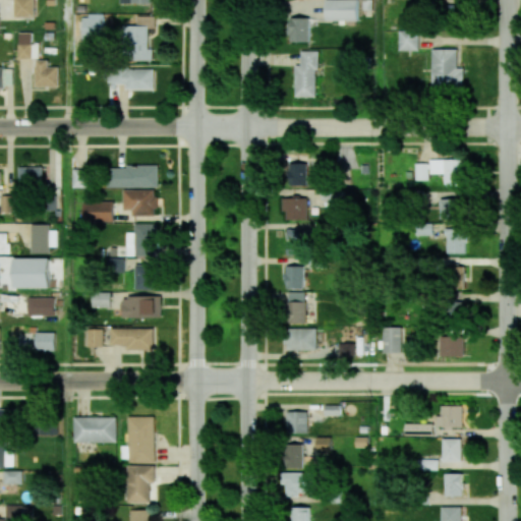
[(13,0),(14,16),(35,17),(35,0),(13,0)]
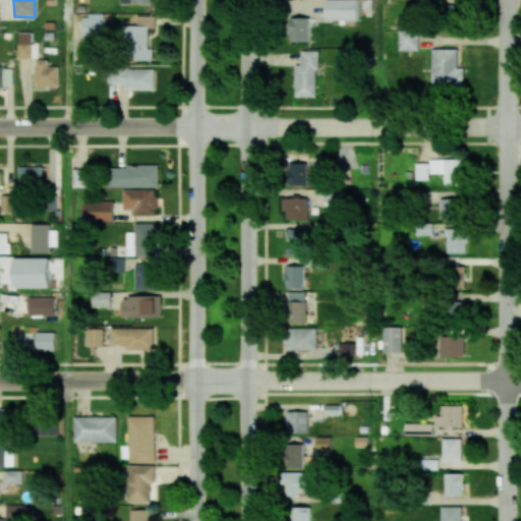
[(358,20),(357,0),(325,0),(326,20),(358,20)]
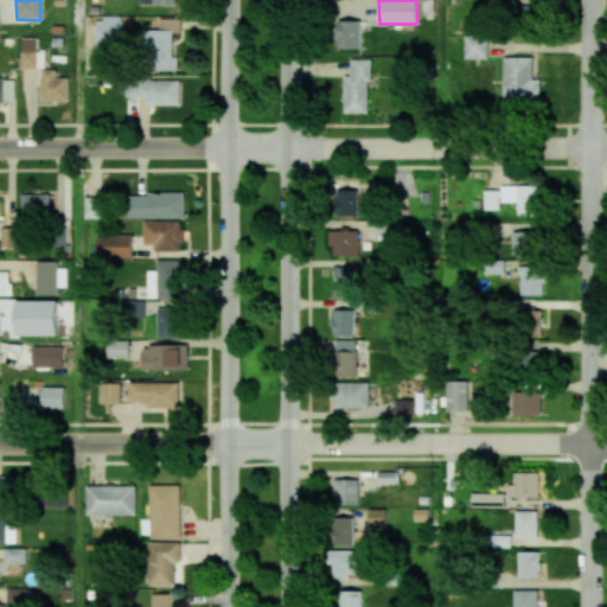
[(121,17),(95,18),(95,42),(121,42),(121,17)]
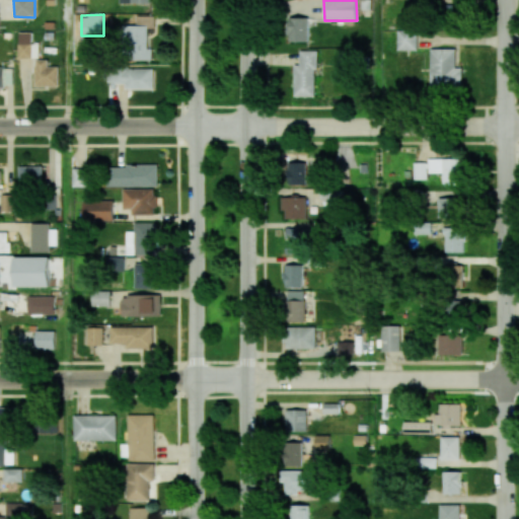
[(155,16),(136,15),(136,25),(123,25),(122,60),(152,60),(152,49),(147,49),(148,27),(154,27),(155,16)]
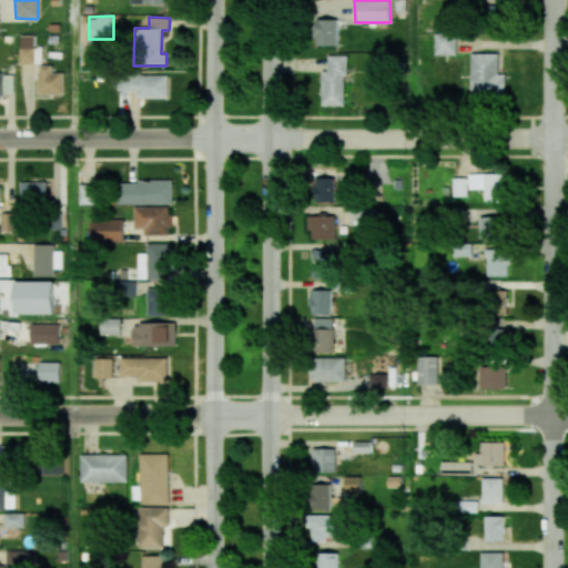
[(337,46),(337,19),(316,20),(316,46),(337,46)]
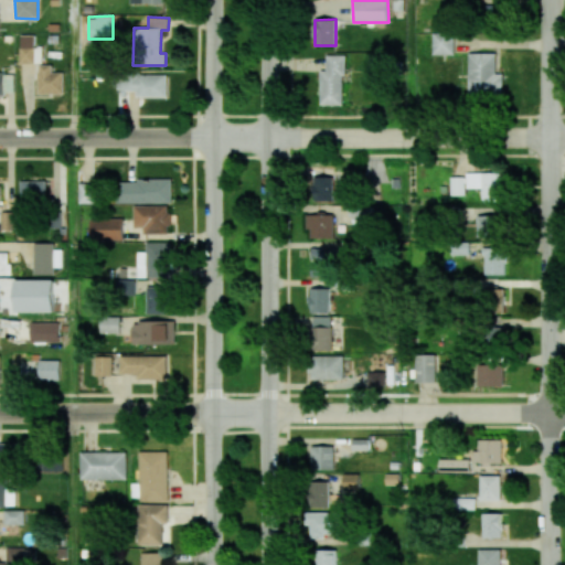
[(454,33),(433,34),(434,55),(454,54),(454,33)]
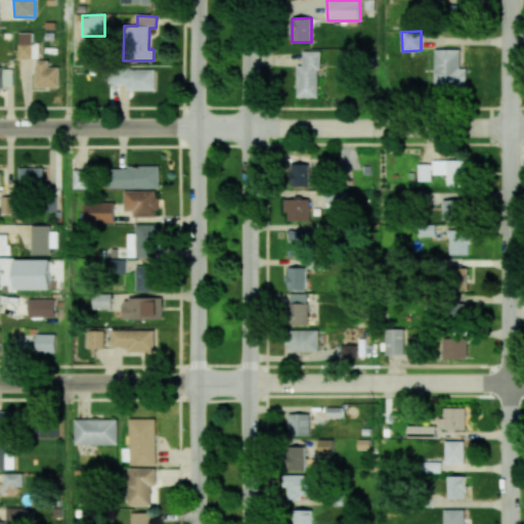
[(18,59),(39,59),(40,43),(33,43),(33,33),(18,32),(18,59)]
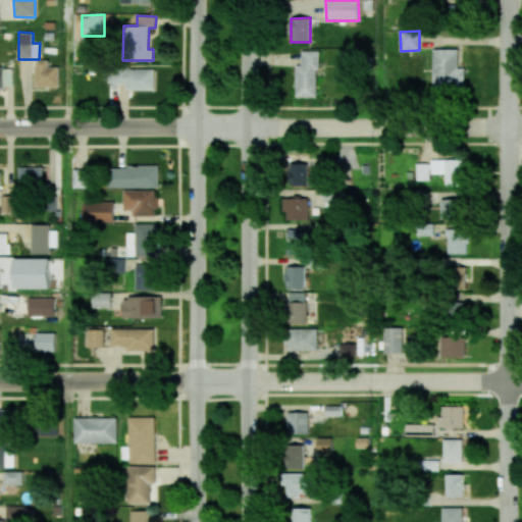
[(459,49),(433,49),(433,91),(465,90),(465,68),(459,68),(459,49)]
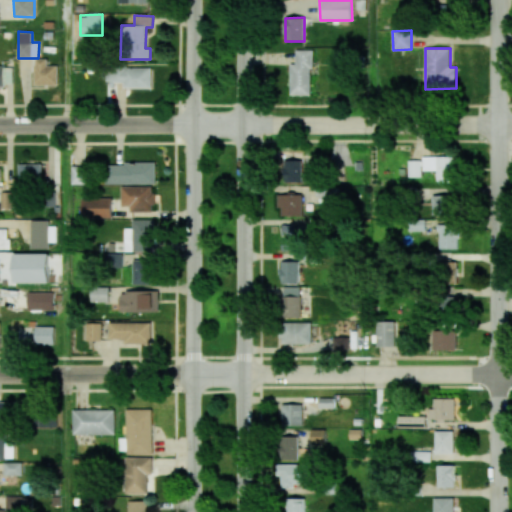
[(290,95),(312,95),(312,50),(296,49),(296,63),(291,63),(290,95)]
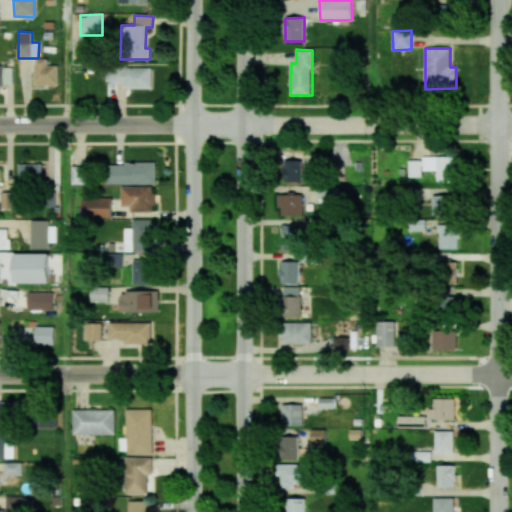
[(58,85),(58,66),(48,65),(48,59),(34,58),(34,85),(58,85)]
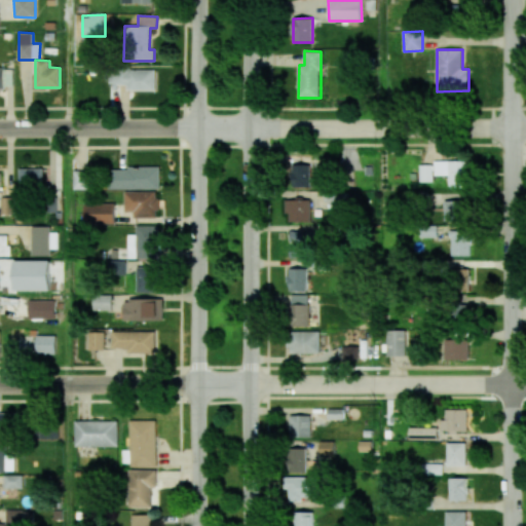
[(126,84),(126,89),(155,90),(155,70),(109,69),(108,84),(126,84)]
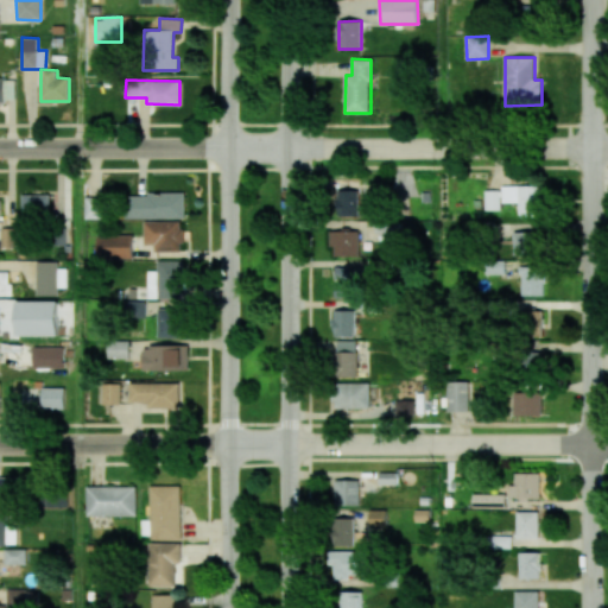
[(501,185),(501,202),(518,203),(518,214),(542,215),(542,187),(501,185)]
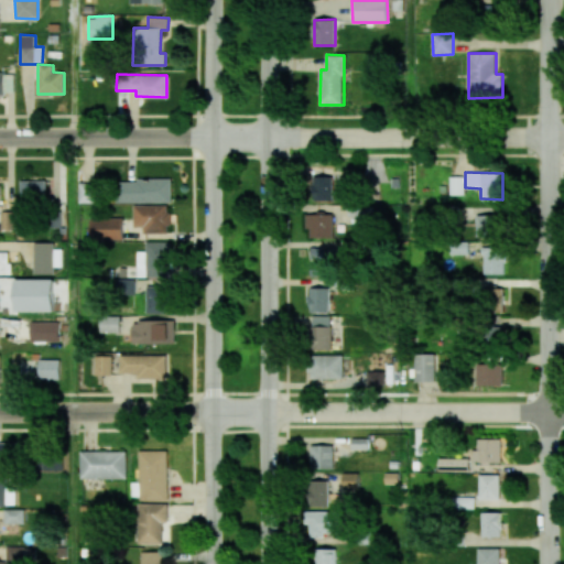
[(333,201),(333,176),(312,176),(311,201),(333,201)]
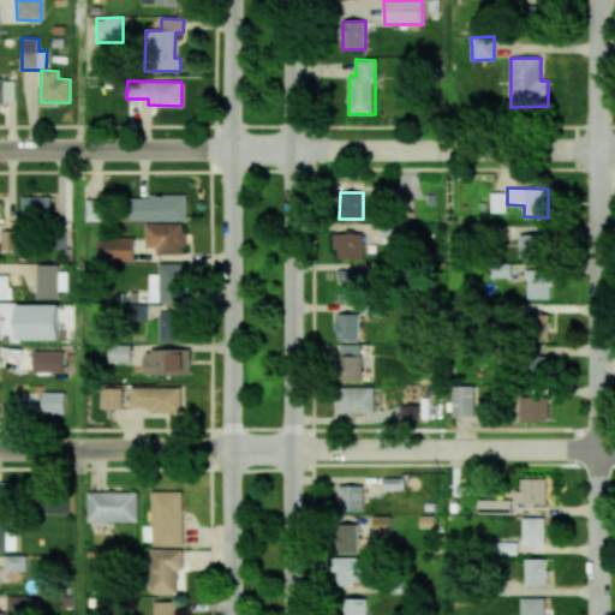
[(506,192),(490,192),(490,213),(506,213),(506,192)]
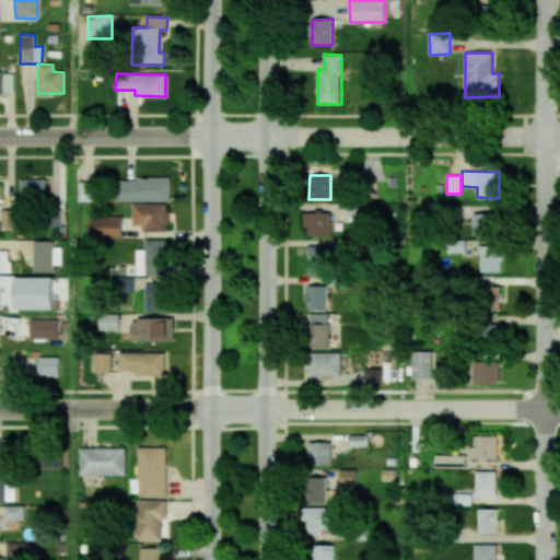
[(123,201),(171,200),(170,177),(123,178),(123,201)]
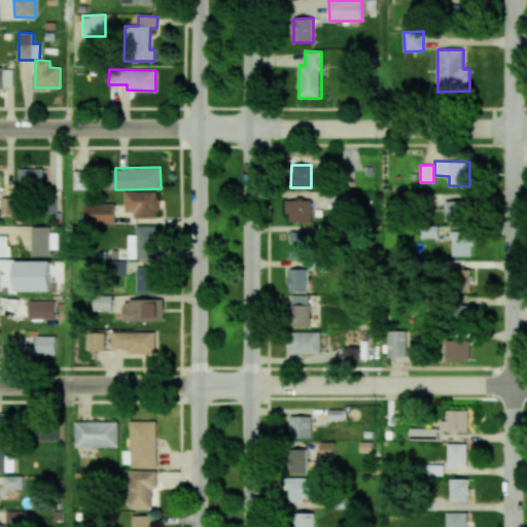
[(43,169),(19,169),(19,188),(43,188),(43,169)]
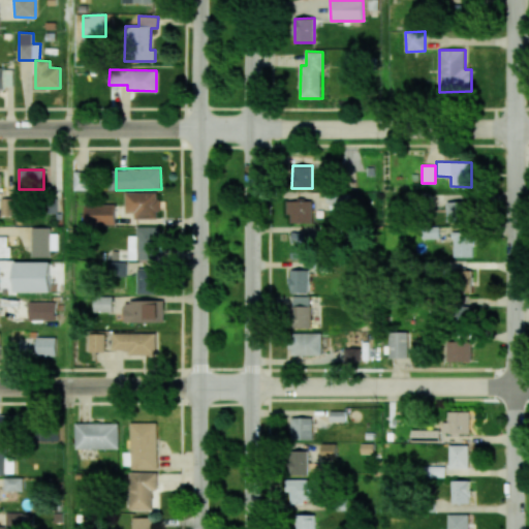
[(73,190),(91,190),(90,172),(73,172),(73,190)]
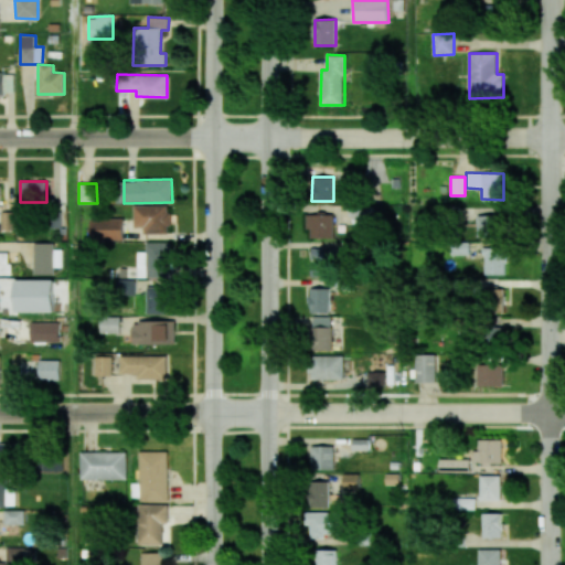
[(135,227),(142,227),(142,234),(170,233),(169,205),(134,206),(135,227)]
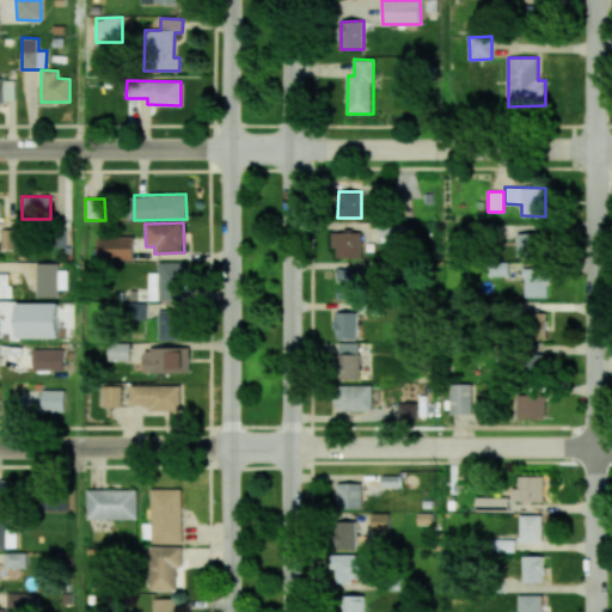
[(336,258),(361,258),(361,232),(331,232),(331,249),(336,249),(336,258)]
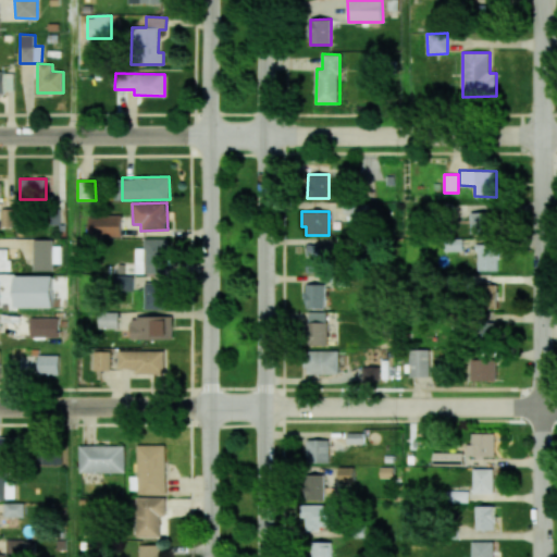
[(470,235),(496,234),(495,212),(469,213),(470,235)]
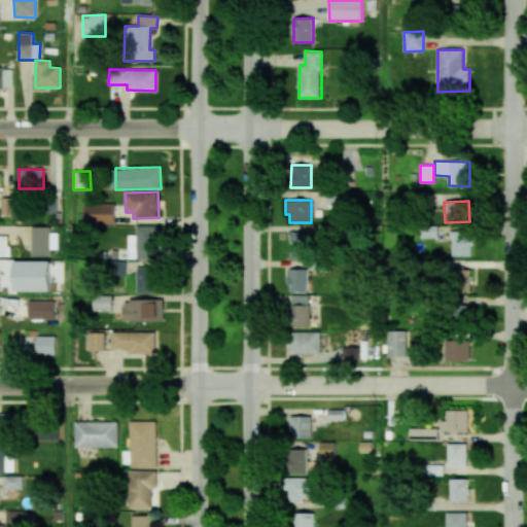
[(115,224),(115,205),(84,204),(84,223),(115,224)]
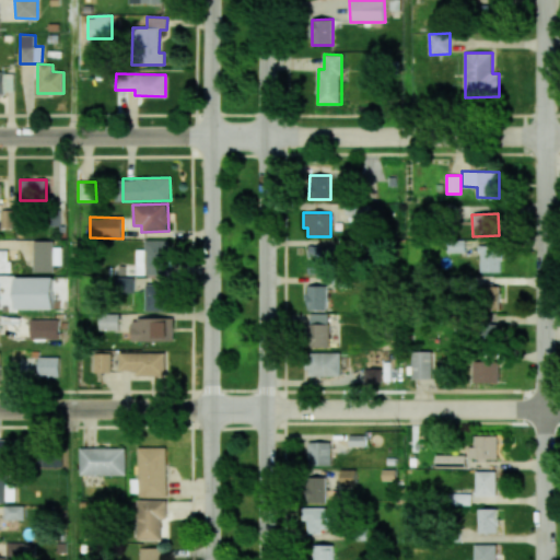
[(136,251),(137,276),(171,275),(170,240),(144,241),(144,251),(136,251)]
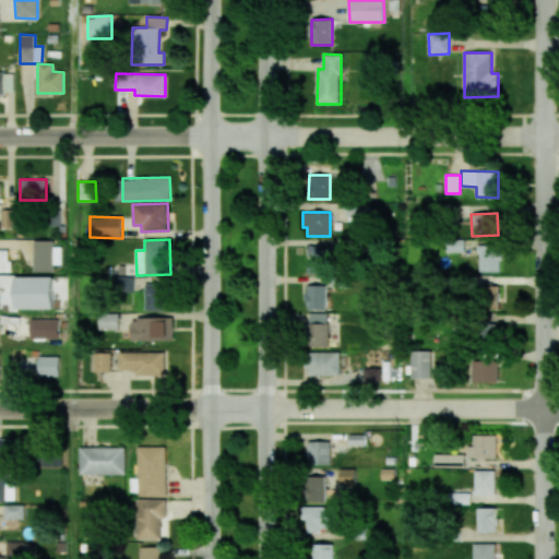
[(34,272),(55,271),(54,240),(33,240),(34,272)]
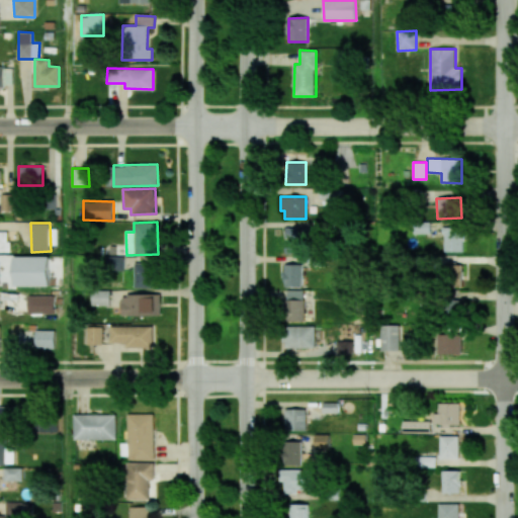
[(285,228),(285,254),(309,254),(308,227),(285,228)]
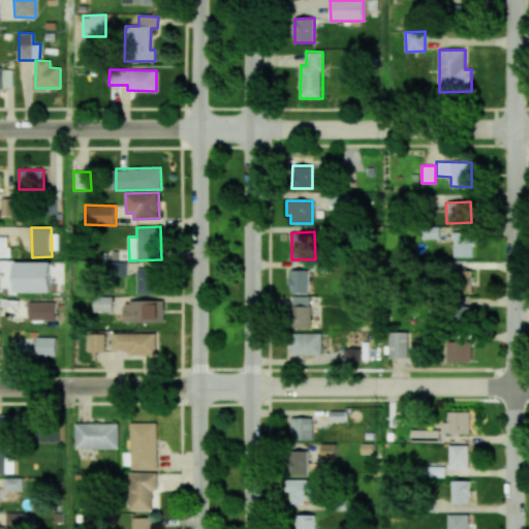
[(472,257),(472,231),(453,231),(453,257),(472,257)]
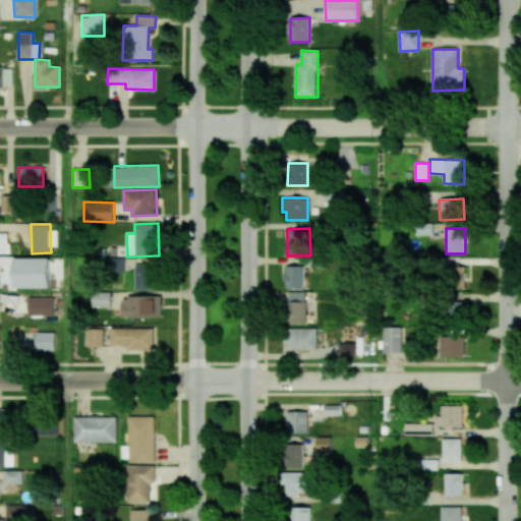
[(0,253),(8,254),(9,233),(0,233),(0,253)]
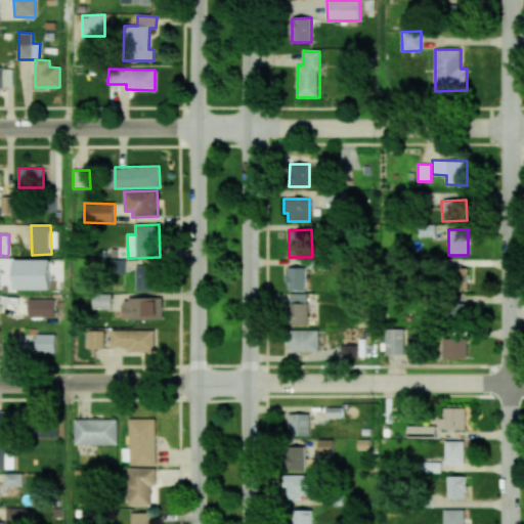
[(50,289),(50,259),(14,259),(14,289),(50,289)]
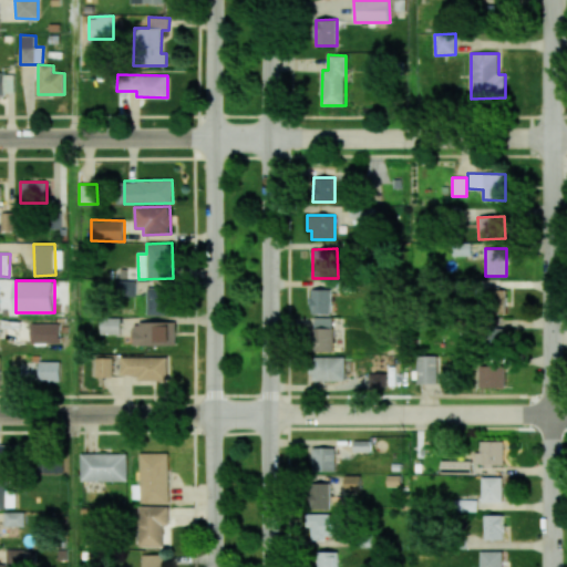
[(135,296),(135,280),(116,280),(117,296),(135,296)]
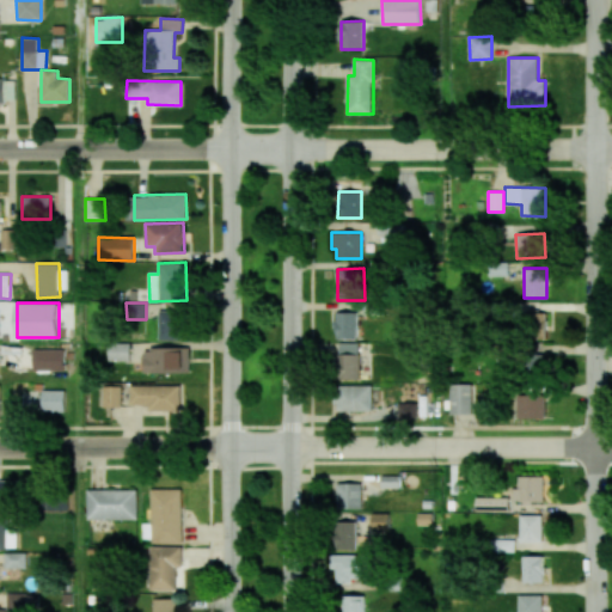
[(158,340),(183,340),(183,311),(159,310),(158,340)]
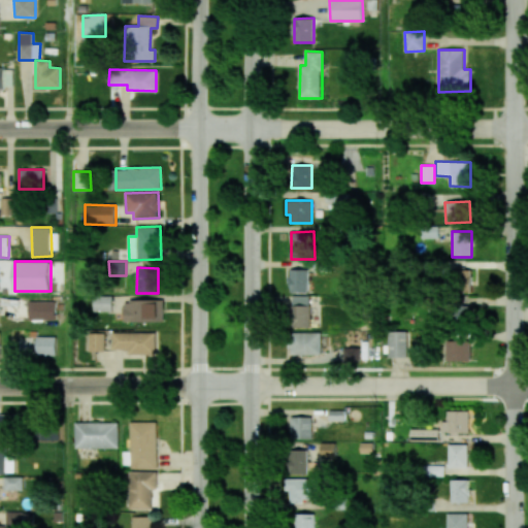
[(308,292),(308,269),(290,269),(289,292),(308,292)]
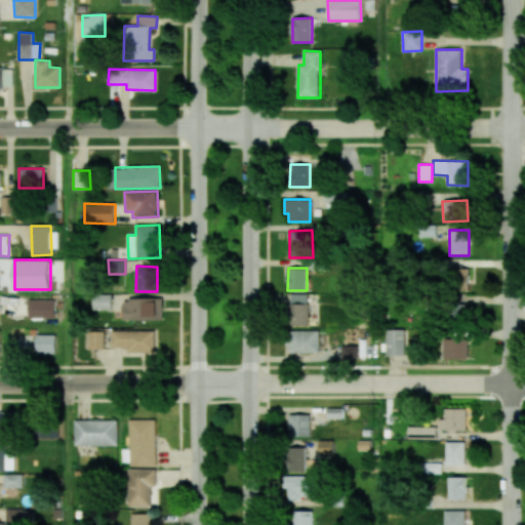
[(452,290),(469,290),(470,269),(452,268),(452,290)]
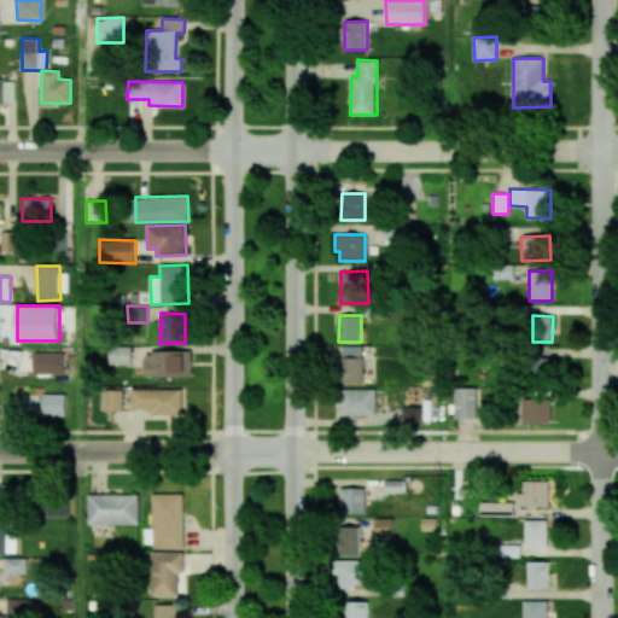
[(363,345),(342,345),(342,383),(362,383),(363,345)]
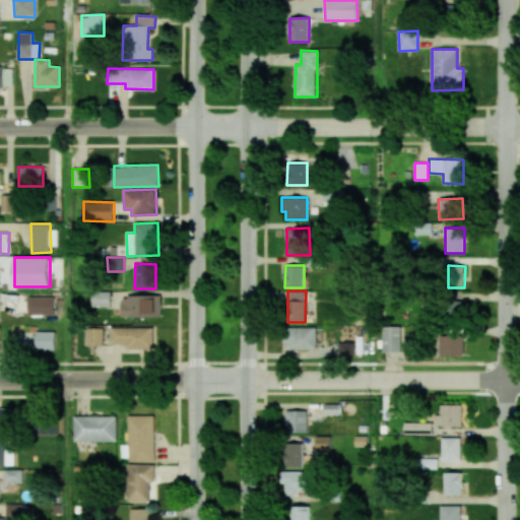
[(111,291),(92,291),(92,307),(111,307),(111,291)]
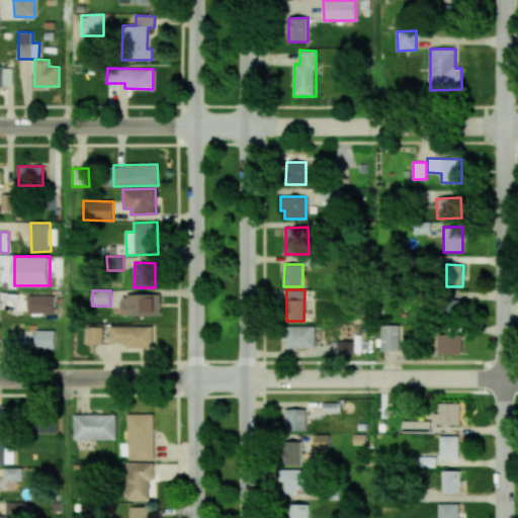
[(121,315),(160,316),(161,295),(122,294),(121,315)]
